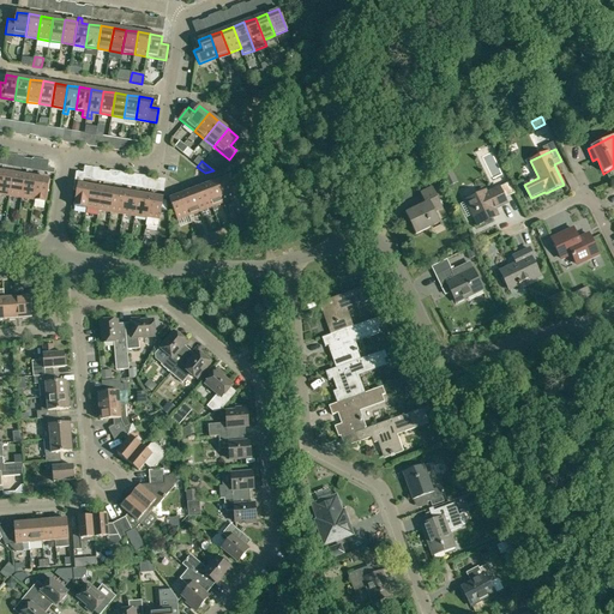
[(0,175),(0,194),(10,197),(13,174),(1,172),(0,175)]
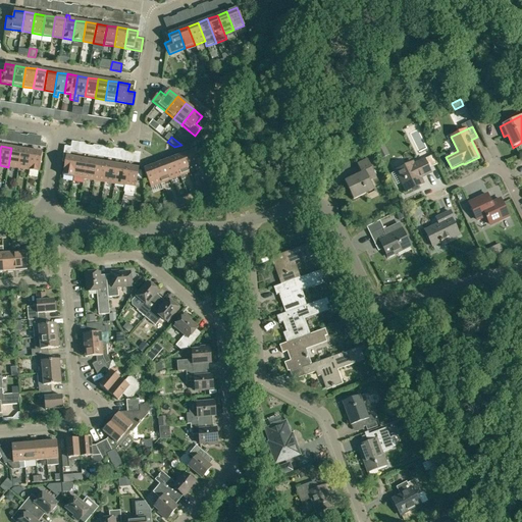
[(62,175),(73,177),(76,158),(70,157),(71,148),(64,147),(64,151),(62,162),(65,163),(62,175)]
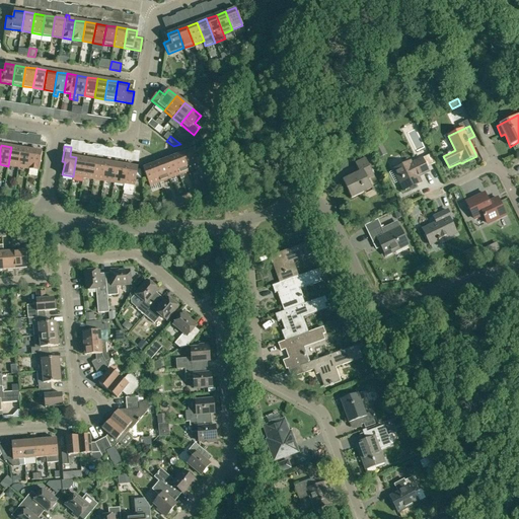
[(21,148),(11,147),(8,166),(18,167),(21,148)]
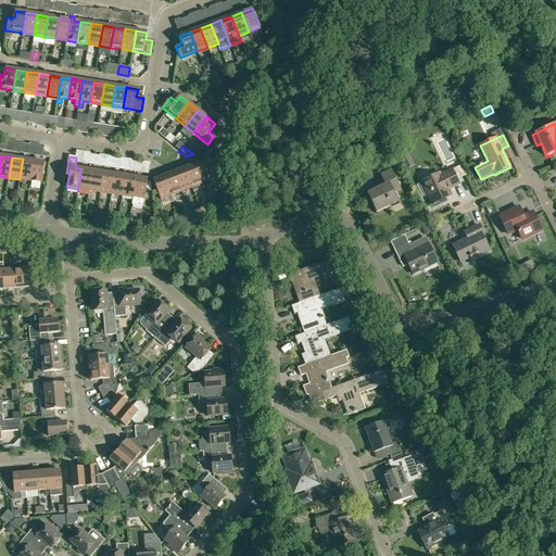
[(20,179),(30,181),(34,161),(23,159),(20,179)]
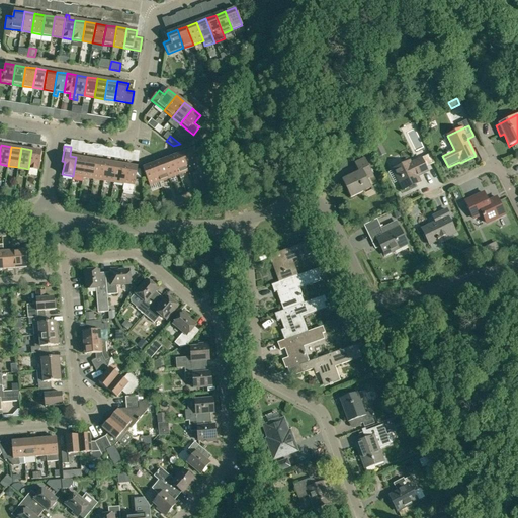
[(198,167),(195,159),(191,149),(181,153),(188,171),(198,167)]
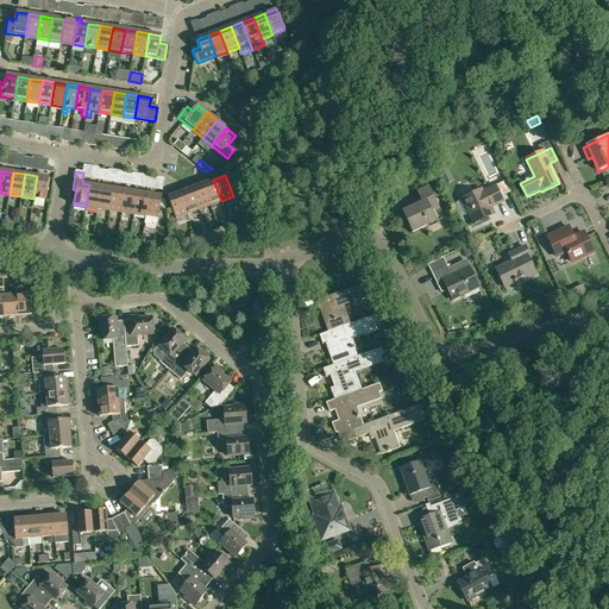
[(37,176),(33,199),(45,201),(49,179),(37,176)]
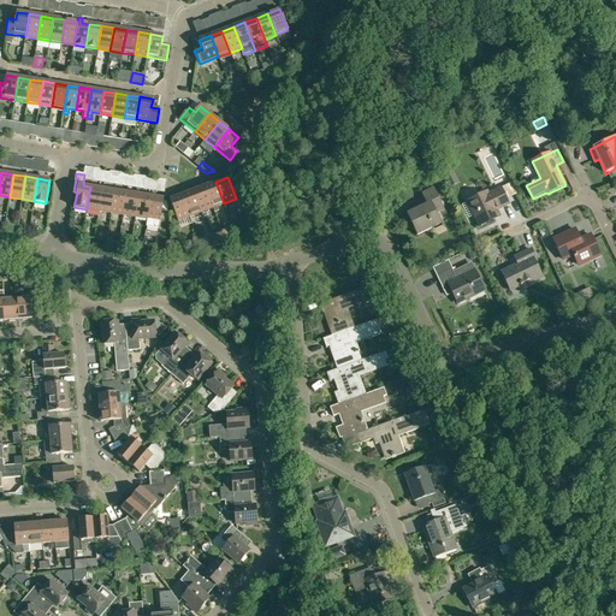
[(217,206),(224,203),(215,182),(205,187),(213,208),(214,213),(218,211),(217,206)]
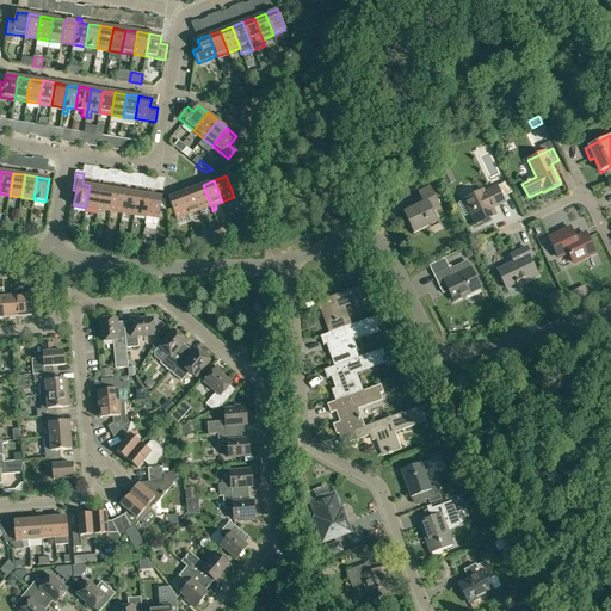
[(508,181),(497,187),(503,198),(513,192),(508,181)]
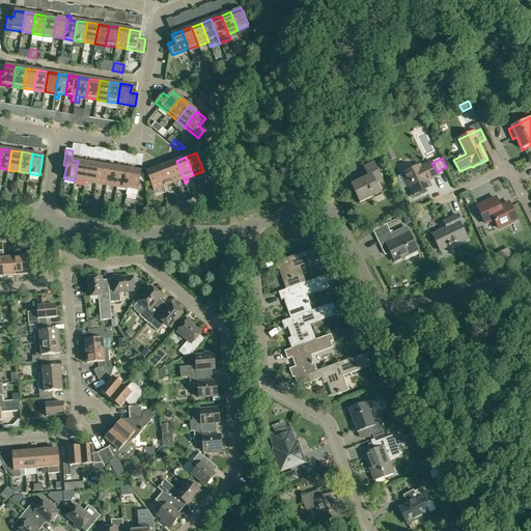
[(84,186),(85,183),(88,163),(78,161),(75,180),(74,185),(84,186)]
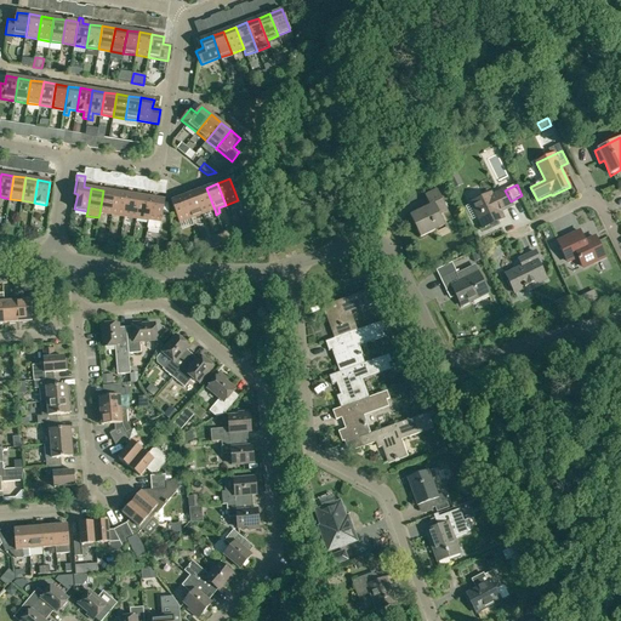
[(203,214),(215,210),(206,188),(194,192),(203,214)]
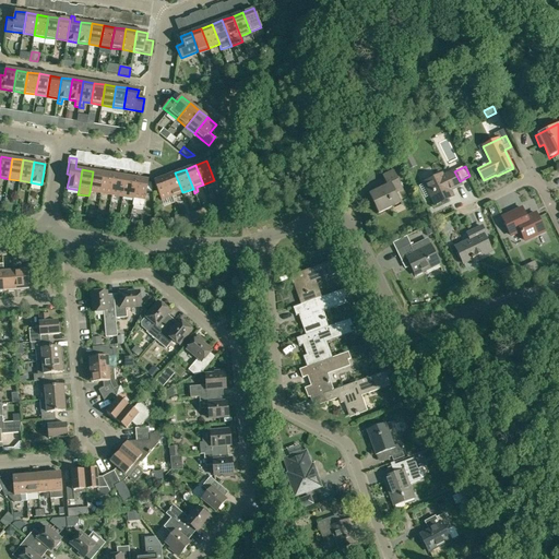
[(403,191),(402,188),(393,170),(382,176),(387,186),(369,194),(379,214),(401,203),(396,194),(403,191)]
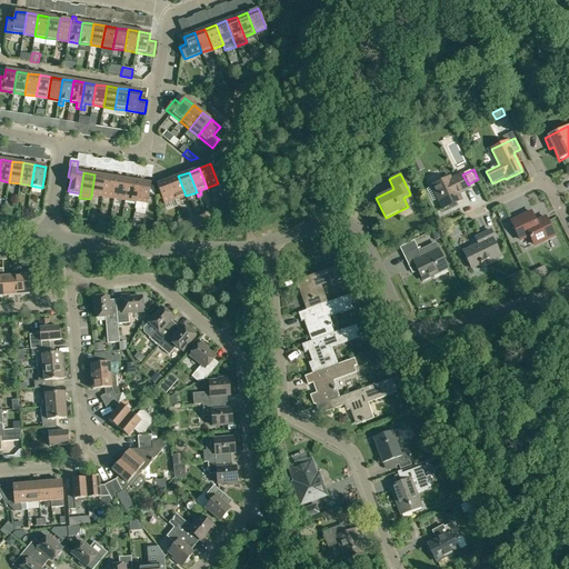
[(91,196),(102,197),(106,176),(95,175),(91,196)]
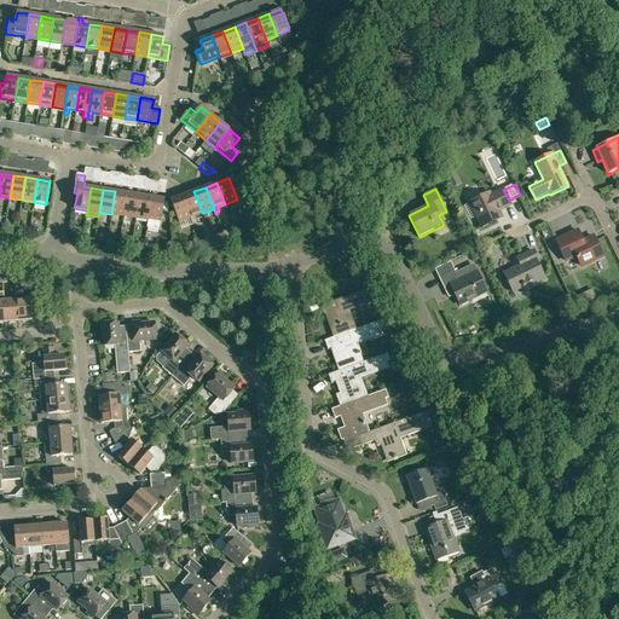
[(509,201),(503,190),(491,196),(490,194),(469,203),(482,229),(493,223),(492,220),(499,217),(497,213),(512,206),(509,201)]
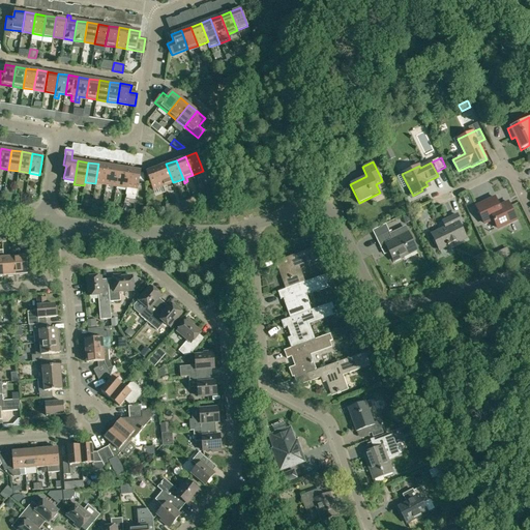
[(98,164),(95,183),(106,185),(109,166),(98,164)]
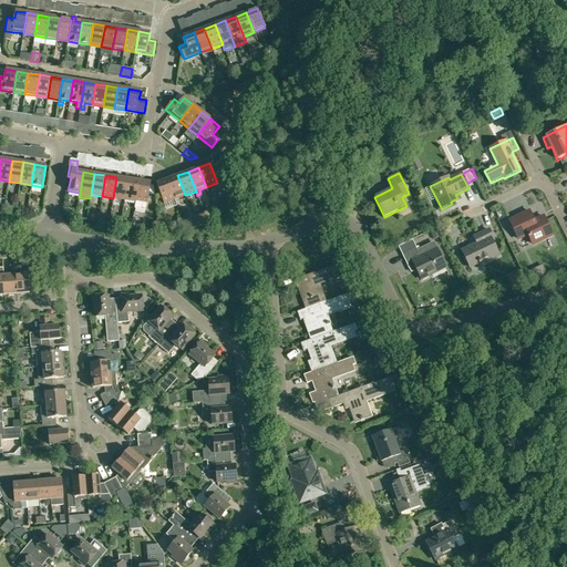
[(167,179),(174,199),(185,195),(177,175),(167,179)]
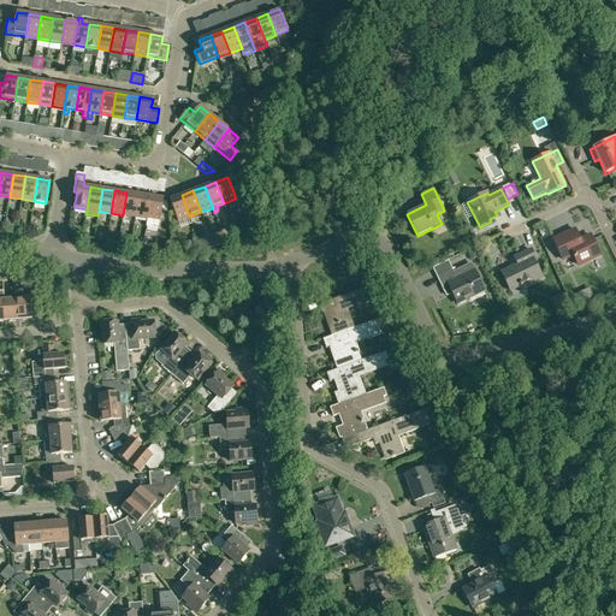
[(123,215),(135,218),(138,195),(126,193),(123,215)]
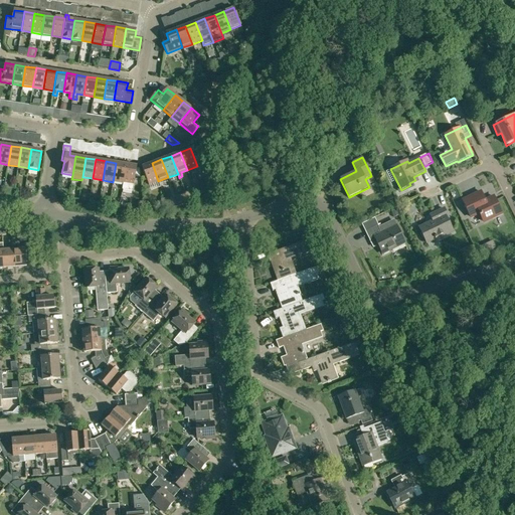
[(113,182),(123,183),(126,164),(116,163),(113,182)]
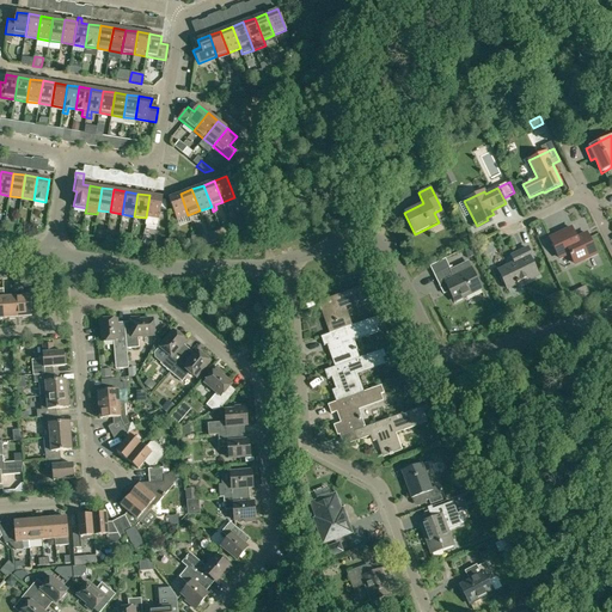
[(176,220),(188,215),(181,194),(169,199),(176,220)]
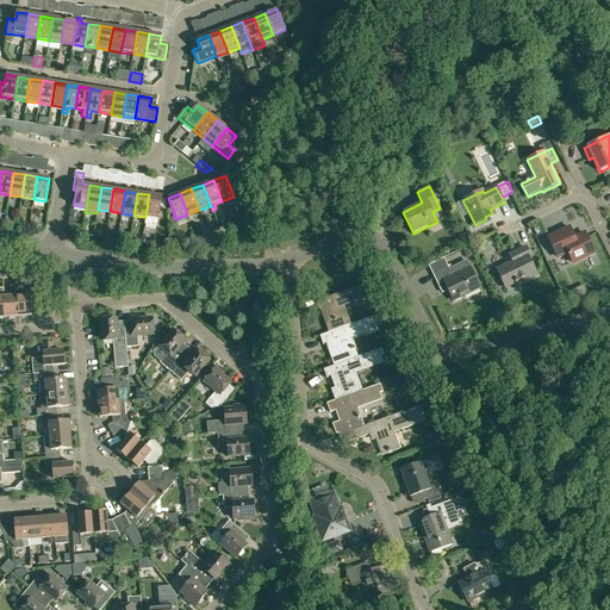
[(162,197),(149,194),(145,217),(159,219),(162,197)]
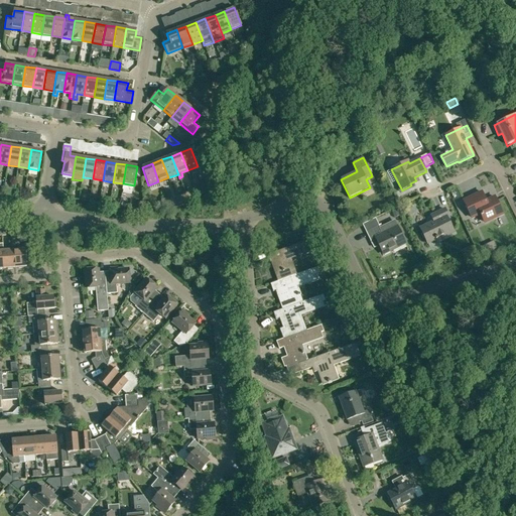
[(192,186),(198,197),(202,195),(198,184),(192,186)]
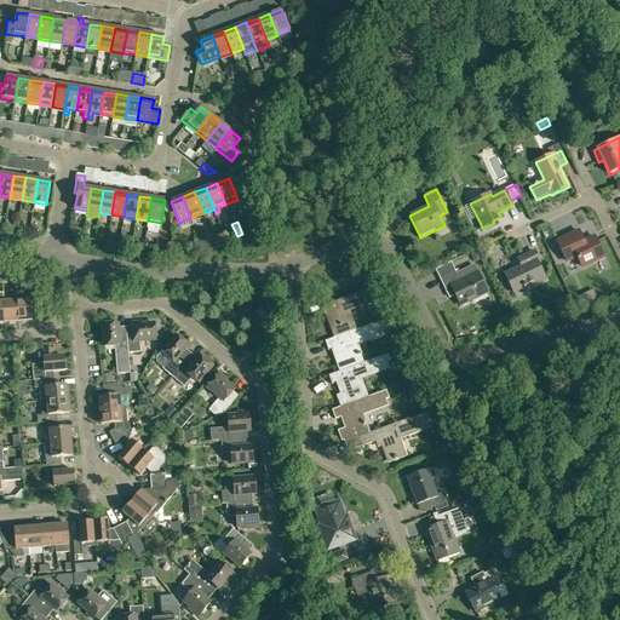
[(67,236),(81,237),(82,229),(68,227),(67,236)]
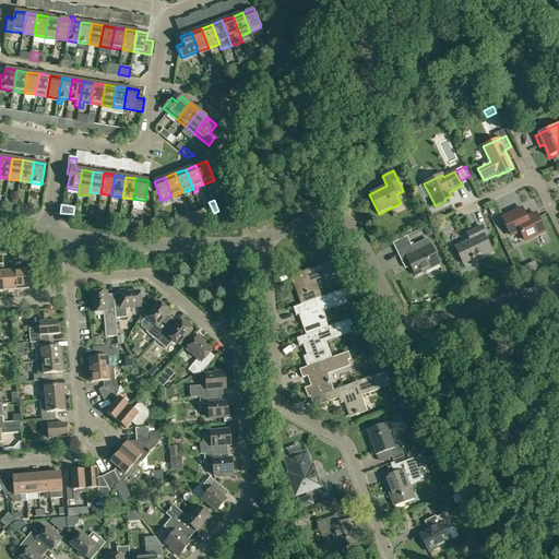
[(525,242),(545,233),(535,214),(526,218),(522,209),(502,218),(511,237),(521,233),(525,242)]
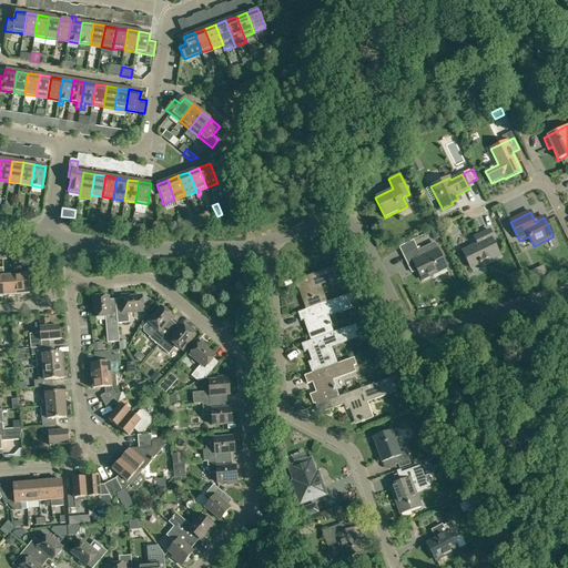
[(438,231),(432,233),(434,241),(440,237),(438,231)]
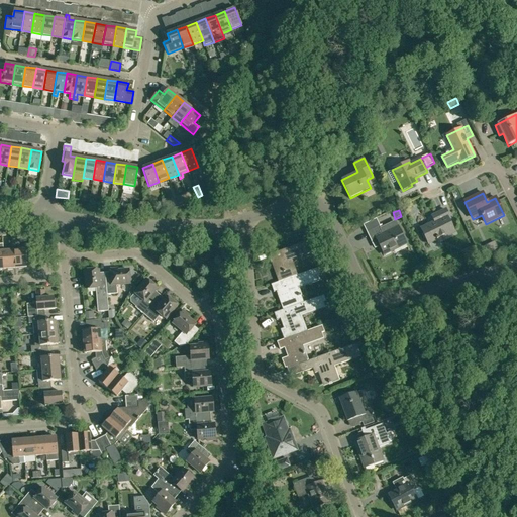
[(443,239),(455,233),(449,221),(451,221),(446,210),(432,217),(435,222),(421,229),(429,244),(442,238),(443,239)]
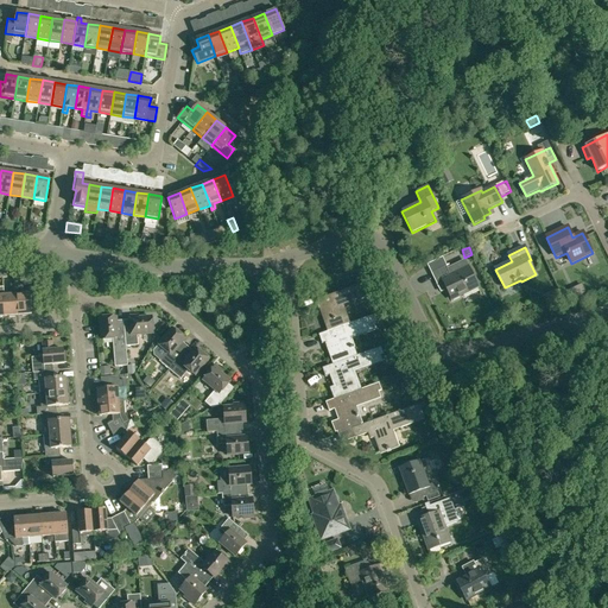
[(448,266),(431,273),(439,290),(447,286),(453,301),(479,289),(468,267),(451,276),(448,266)]
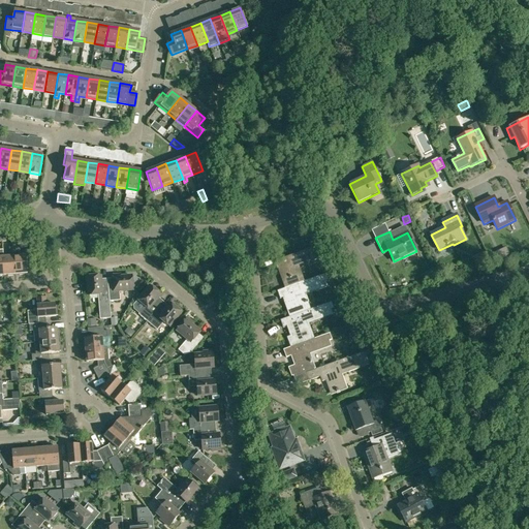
[(315,247),(274,262),(276,271),(280,269),(282,274),(281,275),(286,288),(303,282),(298,266),(313,259),(313,261),(320,259),(315,247)]
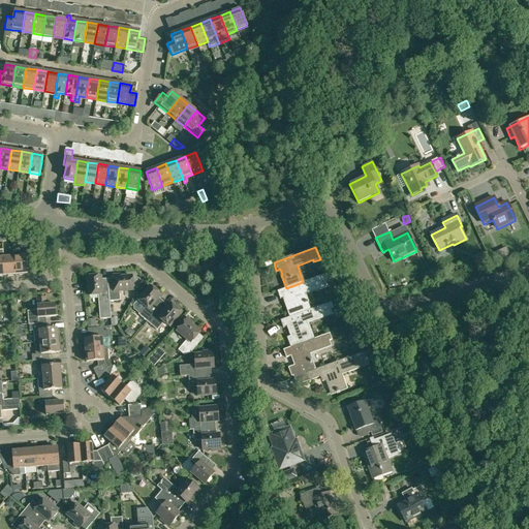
[(14,256),(16,274),(27,273),(26,263),(32,262),(31,250),(25,250),(25,255),(14,256)]
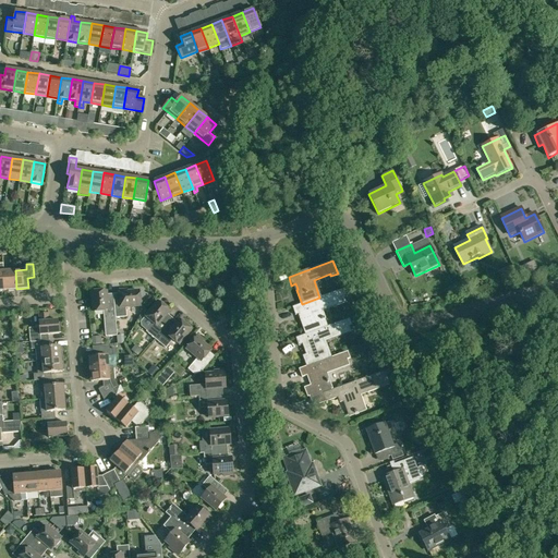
[(15,270),(3,271),(4,290),(16,289),(15,270)]
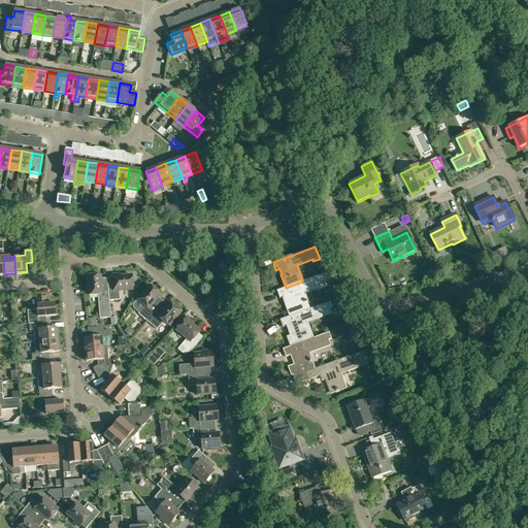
[(290,317),(308,309),(306,302),(305,303),(302,294),(326,286),(325,284),(329,282),(326,273),(302,282),(286,288),(276,291),(279,299),(285,297),(287,303),(286,303),(290,317)]
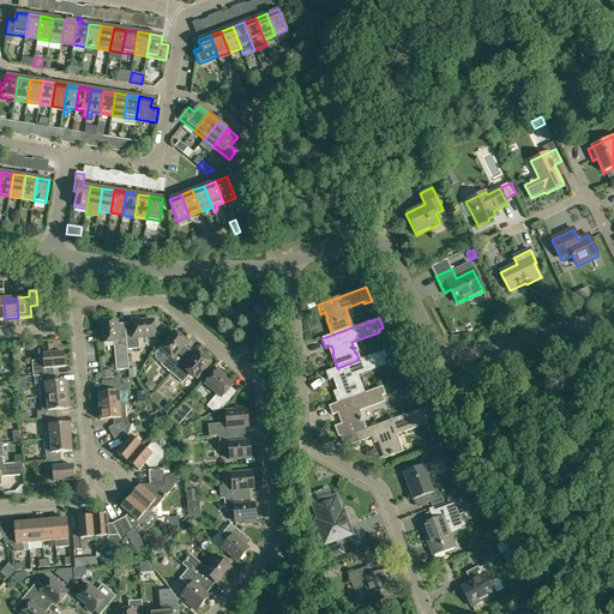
[(132,319),(132,323),(132,327),(125,329),(127,350),(139,349),(138,338),(154,337),(152,320),(136,321),(136,319),(132,319)]
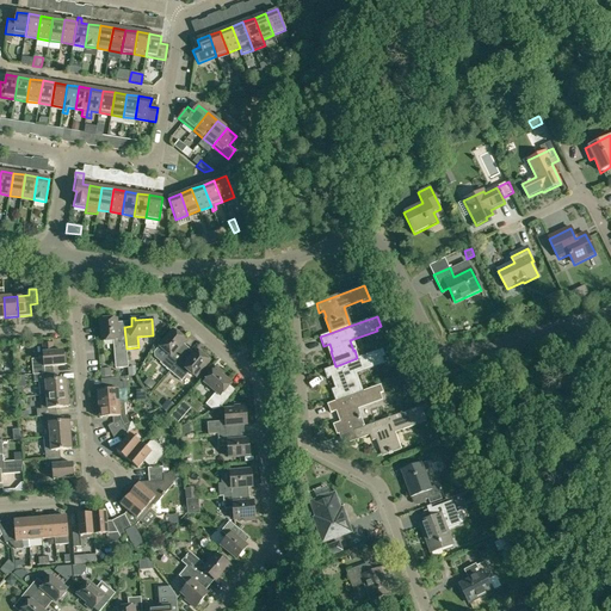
[(117,327),(117,322),(116,319),(99,321),(102,341),(113,340),(116,369),(128,368),(127,349),(124,327),(117,327)]
